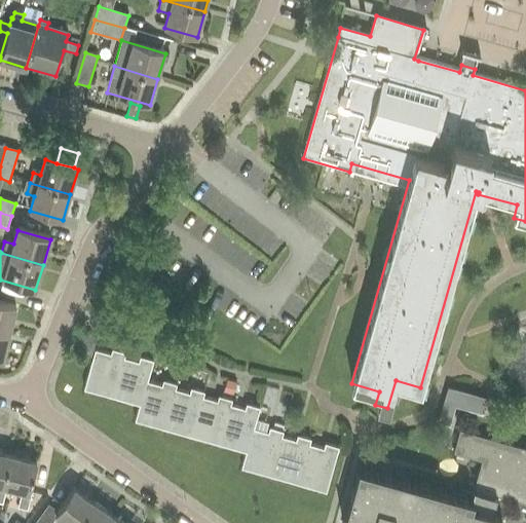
[(0,331),(9,334),(15,307),(0,303),(0,331)]
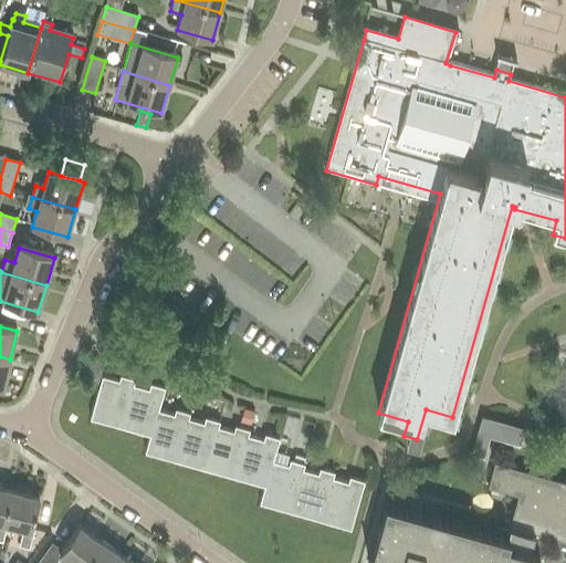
[(0,385),(3,387),(10,360),(0,356),(0,385)]
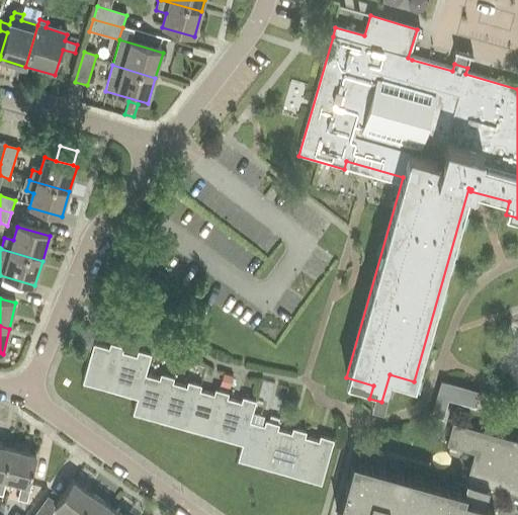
[(110,393),(122,353),(123,348),(114,346),(113,351),(93,346),(83,384),(110,393)]
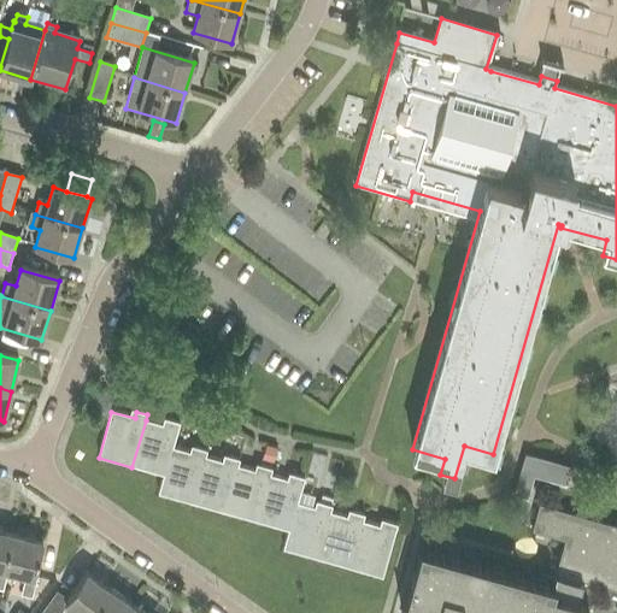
[(164,476),(172,449),(180,424),(169,420),(168,426),(146,420),(131,467),(164,476)]
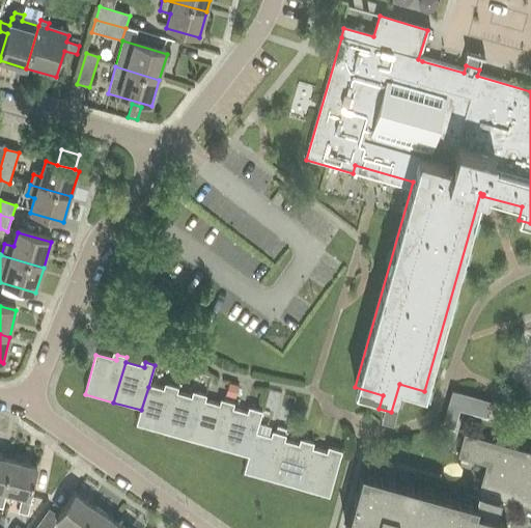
[(241,388),(229,385),(226,398),(236,401),(241,388)]
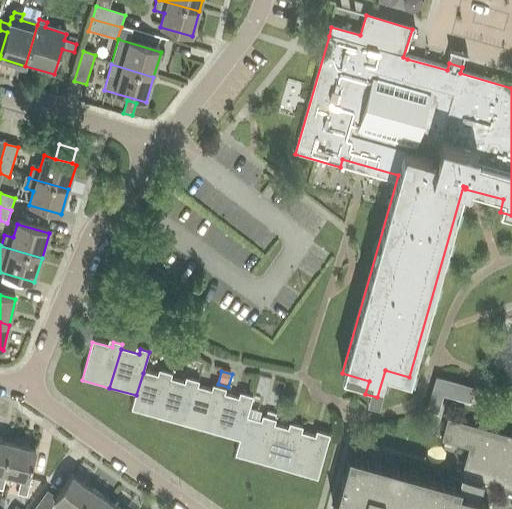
[(158,418),(170,380),(172,375),(163,372),(161,378),(143,373),(136,395),(131,410),(158,418)]
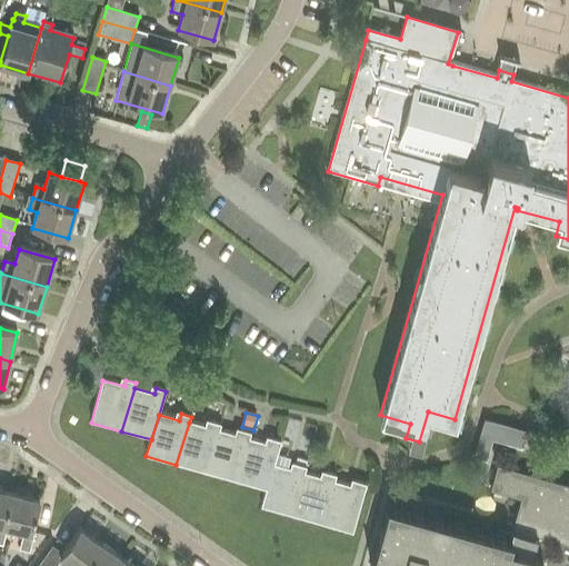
[(521,449),(527,433),(485,420),(473,458),(487,463),(492,440),(521,449)]
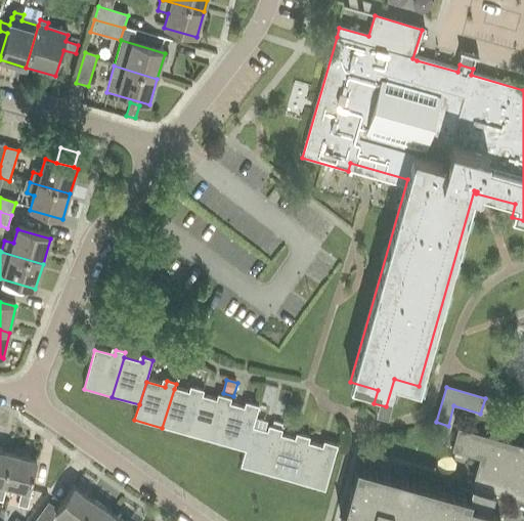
[(189,436),(202,397),(204,392),(194,389),(192,394),(174,389),(162,428),(189,436)]
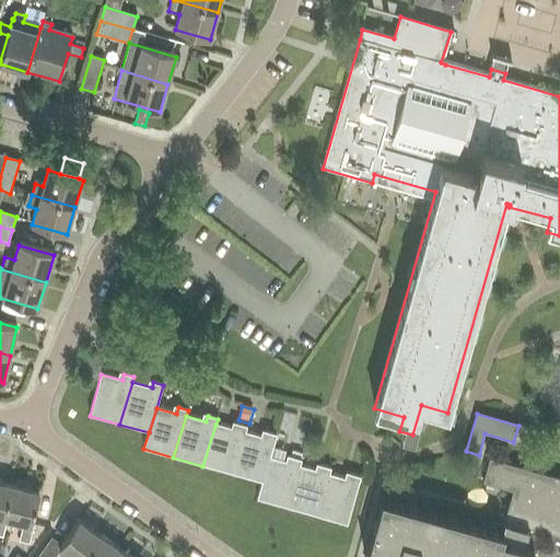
[(232,474),(245,432),(247,427),(237,425),(235,430),(216,425),(202,466),(232,474)]
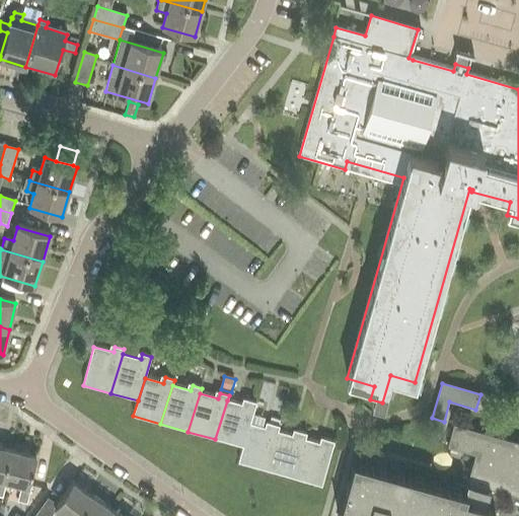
[(242,447),(250,424),(256,403),(247,400),(245,406),(227,400),(215,439),(242,447)]
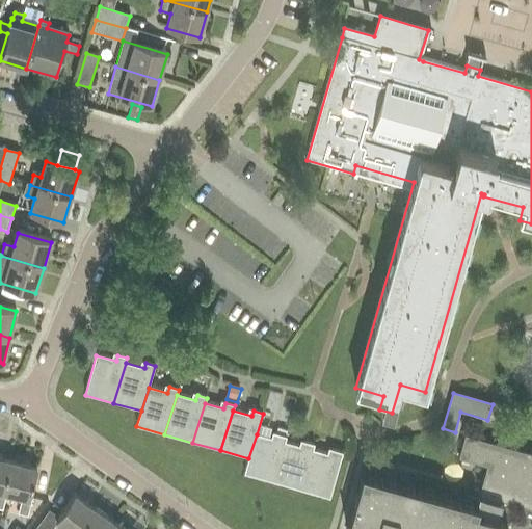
[(272,482),(285,443),(286,438),(276,434),(275,440),(257,434),(248,458),(244,474),(272,482)]
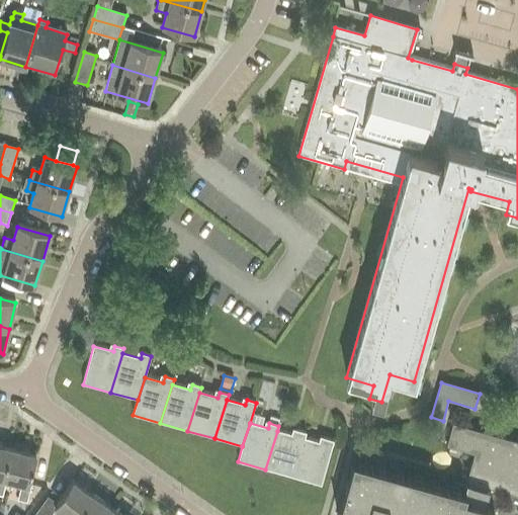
[(490,514),(493,506),(485,504),(489,489),(517,497),(517,442),(452,424),(446,446),(473,454),(463,491),(352,459),(338,510),(336,509),(336,510),(351,514),(490,514)]
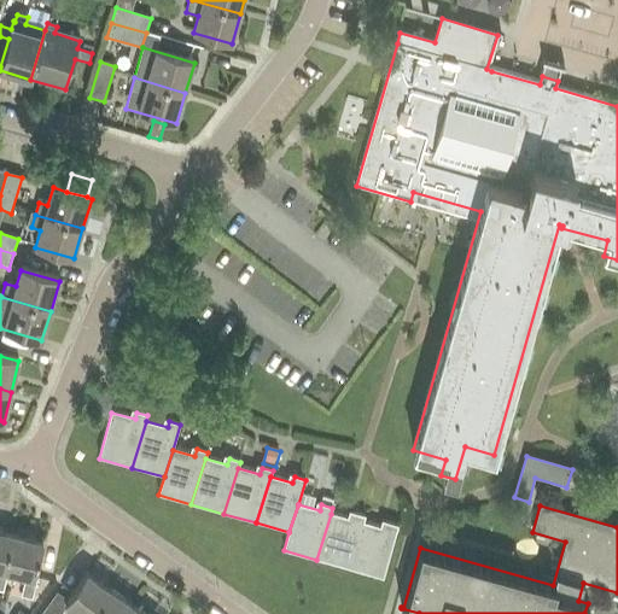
[(350,569),(363,524),(365,518),(354,514),(353,520),(331,514),(316,560),(350,569)]
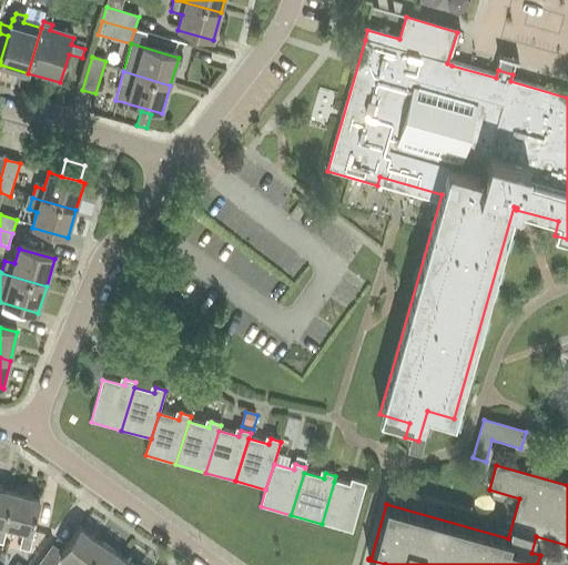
[(334,482),(322,524),(352,533),(365,484),(355,482),(354,487),(334,482)]
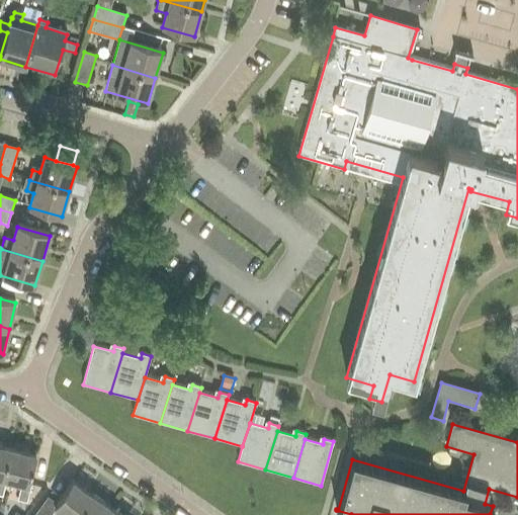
[(3,481),(10,449),(0,446),(0,496),(2,497),(6,482),(3,481)]
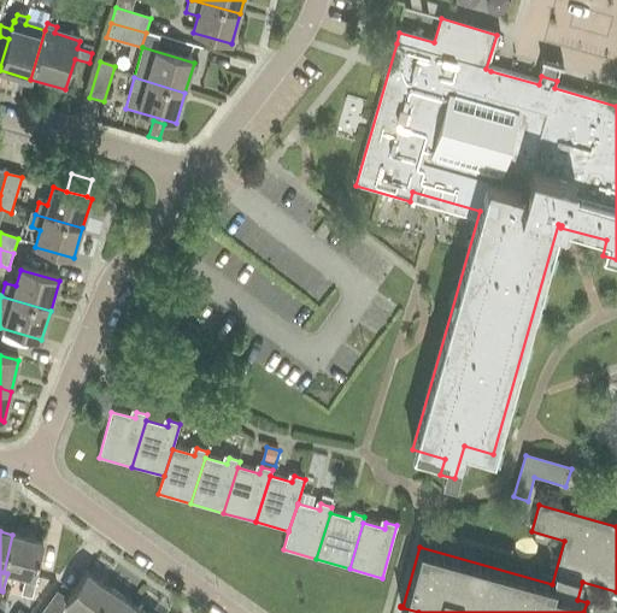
[(4,572),(7,573),(25,577),(21,596),(31,600),(37,579),(34,578),(42,542),(12,535),(4,572)]
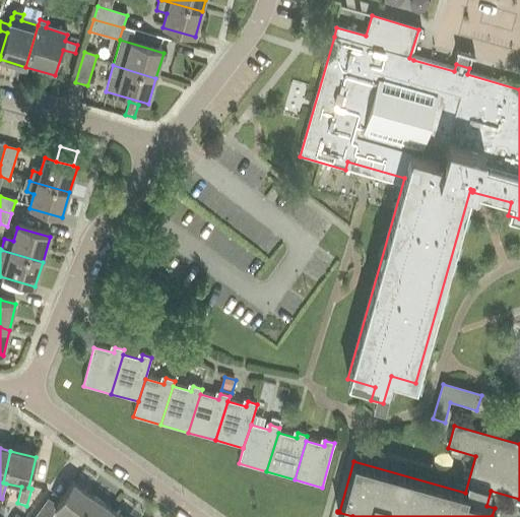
[(80,516),(93,499),(73,483),(57,507),(48,500),(37,516),(53,516),(57,511),(65,516),(80,516)]
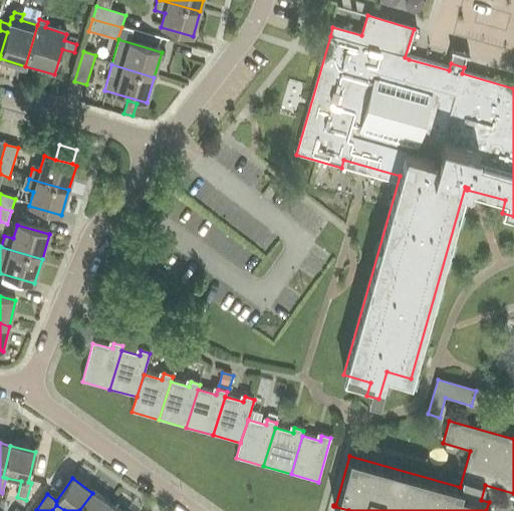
[(110,510),(113,507),(92,493),(79,510),(110,510)]
